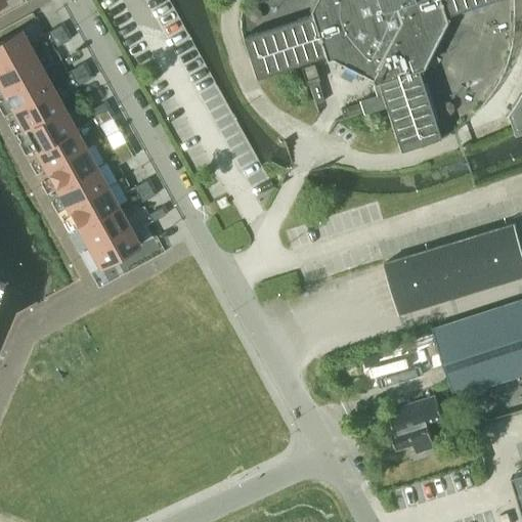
[(316,0),(310,12),(312,16),(244,39),(257,80),(325,57),(327,61),(333,60),(372,80),(374,86),(379,84),(401,153),(441,139),(419,71),(424,70),(447,23),(446,17),(498,0),(316,0)]
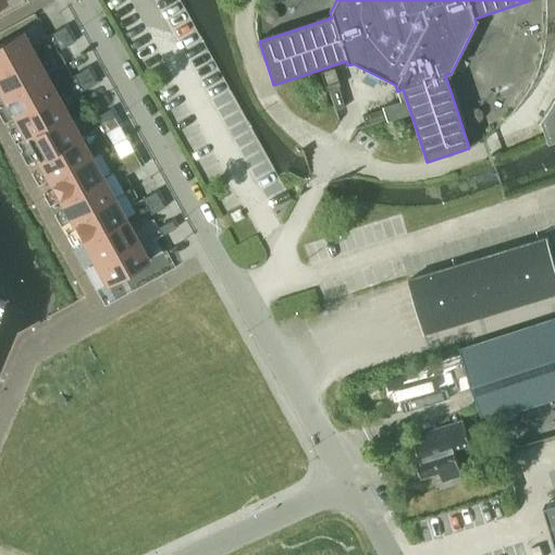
[(71,36),(66,28),(53,36),(58,44),(71,36)]
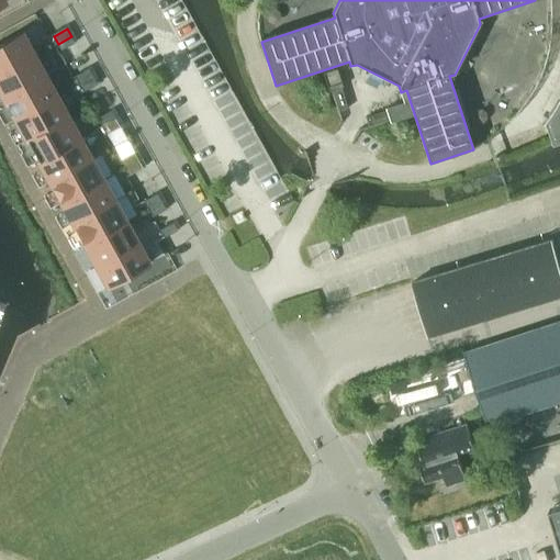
[(0,75),(34,56),(23,35),(0,47),(0,75)]
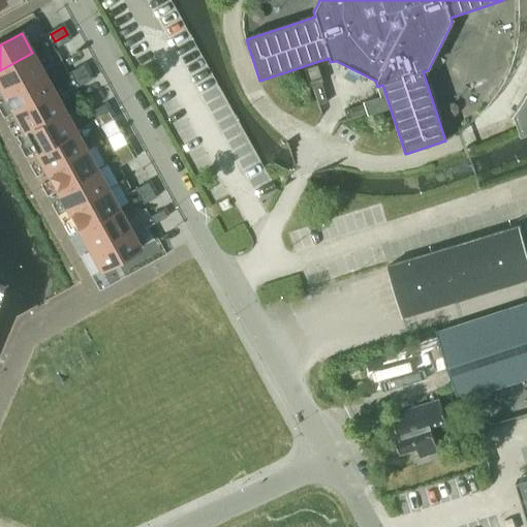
[(55,41),(59,49),(71,42),(67,34),(55,41)]
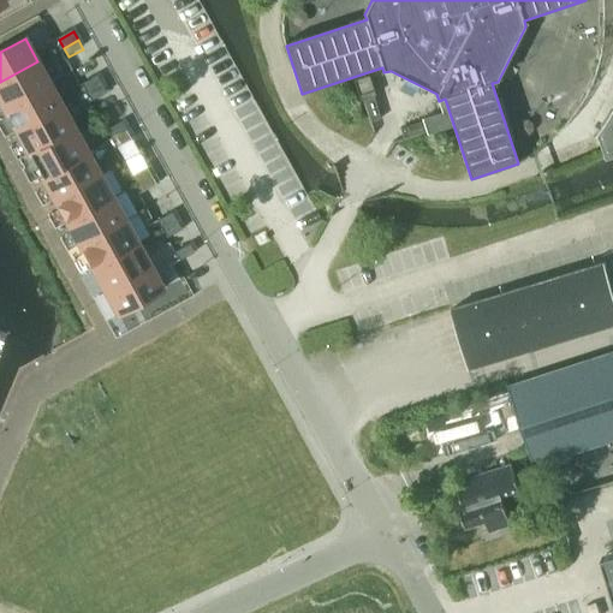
[(0,99),(6,109),(51,84),(37,61),(0,82),(0,99)]
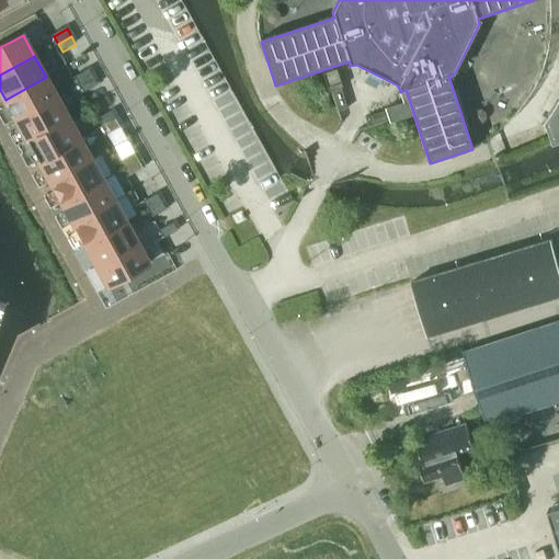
[(94,78),(90,70),(77,78),(81,86),(94,78)]
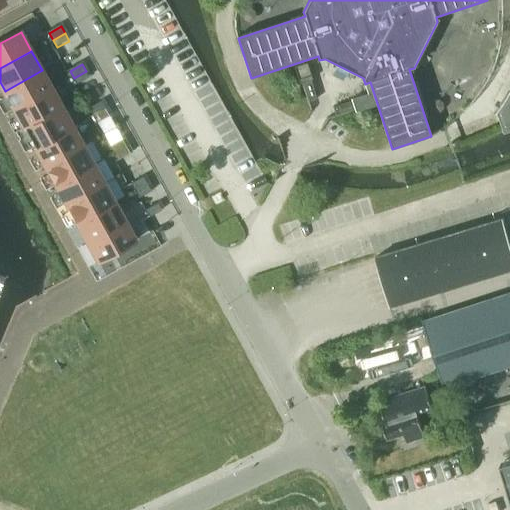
[(308,65),(296,68),(301,85),(304,84),(310,103),(318,100),(312,81),(313,81),(308,65)]
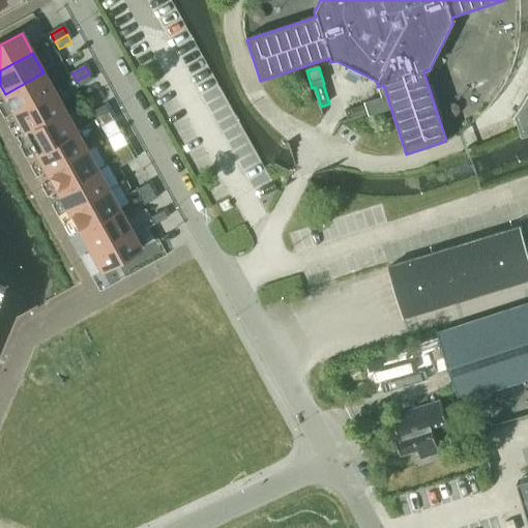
[(16,114),(54,92),(44,72),(5,94),(16,114)]
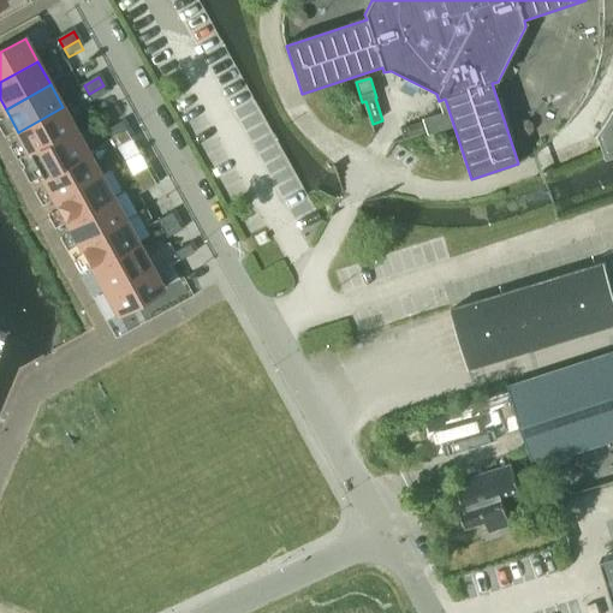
[(89,94),(94,102),(108,94),(103,85),(89,94)]
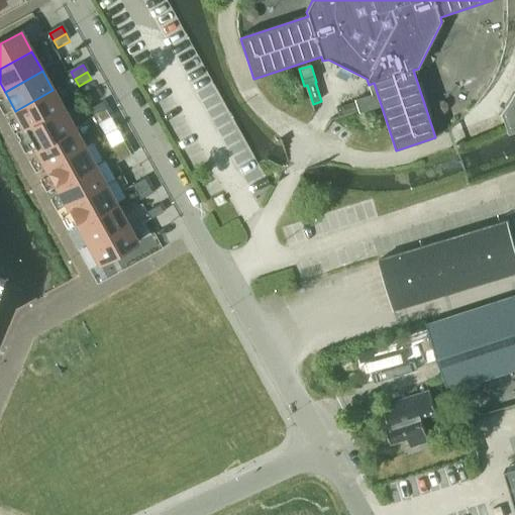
[(26,130),(64,109),(53,90),(15,111),(26,130)]
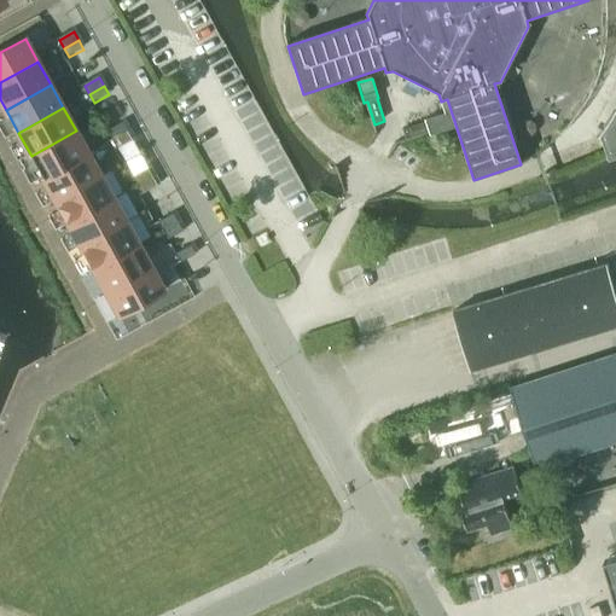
[(610,162),(615,160),(615,117),(611,123),(606,131),(602,138),(610,162)]
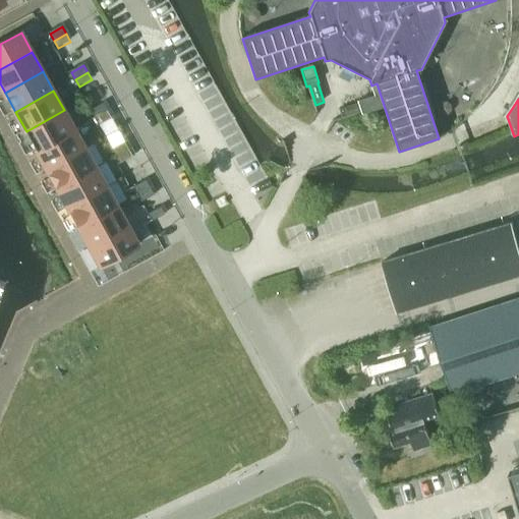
[(109,111),(105,104),(93,111),(97,118),(109,111)]
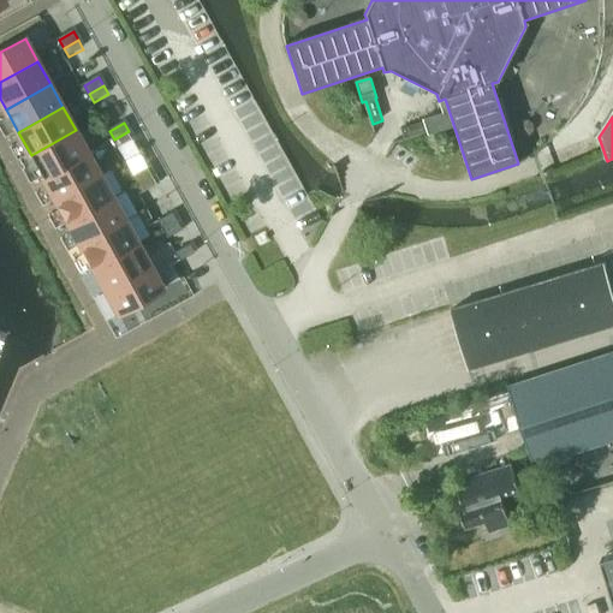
[(43,178),(88,153),(76,130),(31,155),(43,178)]
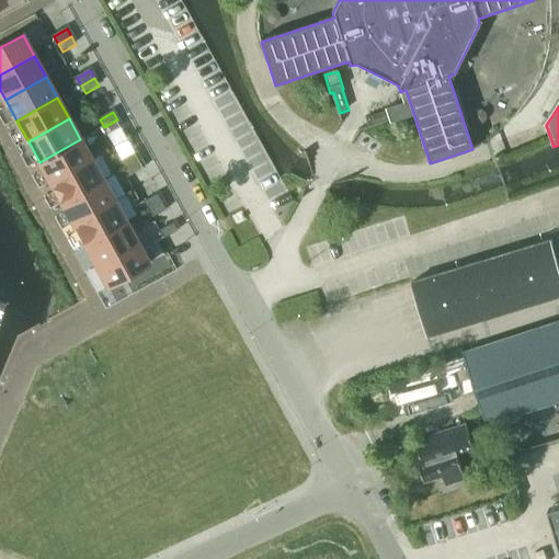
[(104,127),(109,135),(122,128),(117,120),(104,127)]
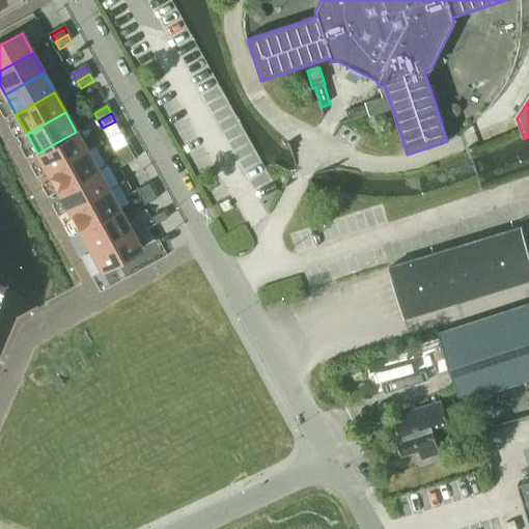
[(49,173),(87,152),(76,132),(37,154),(49,173)]
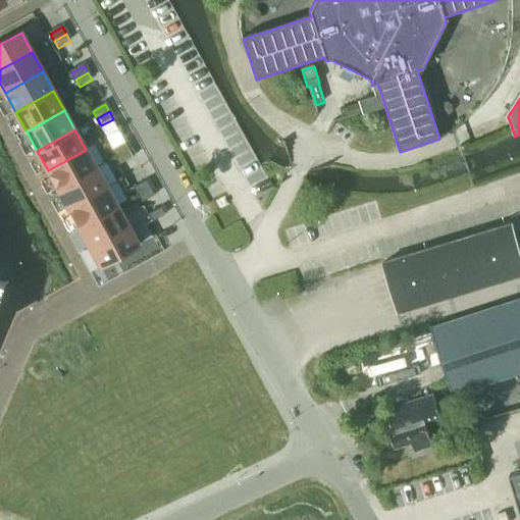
[(131,150),(126,143),(114,149),(118,157),(131,150)]
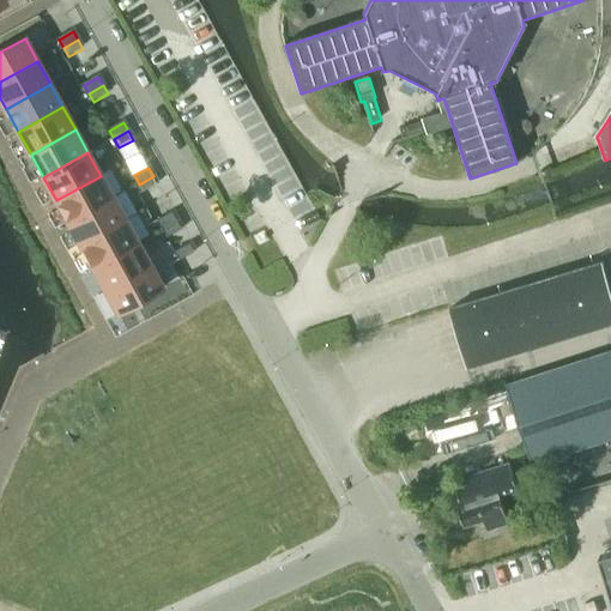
[(68,223),(113,199),(101,176),(56,200),(68,223)]
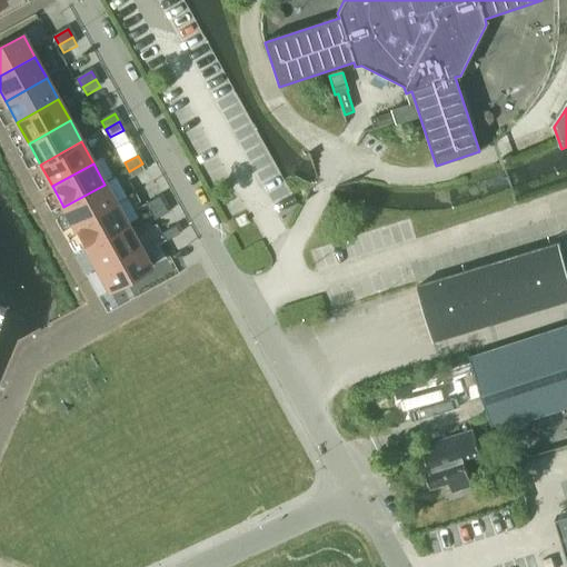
[(129,171),(133,179),(147,171),(142,163),(129,171)]
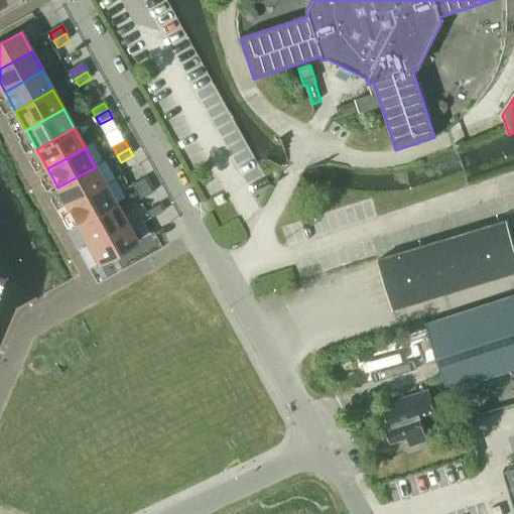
[(69,207),(106,186),(95,167),(57,187),(69,207)]
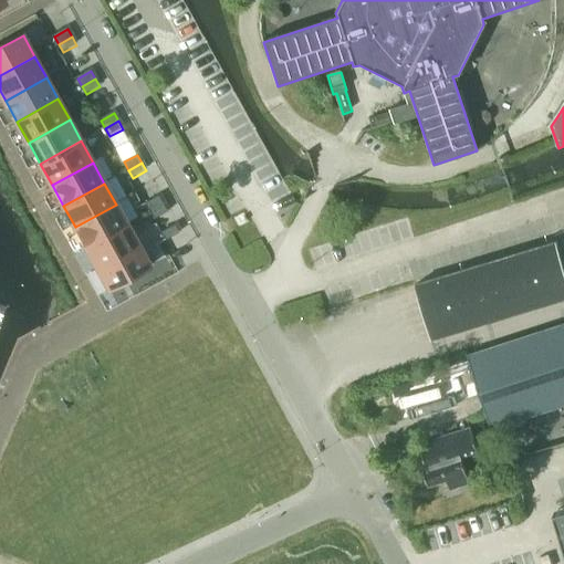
[(165,205),(160,196),(146,204),(150,212),(165,205)]
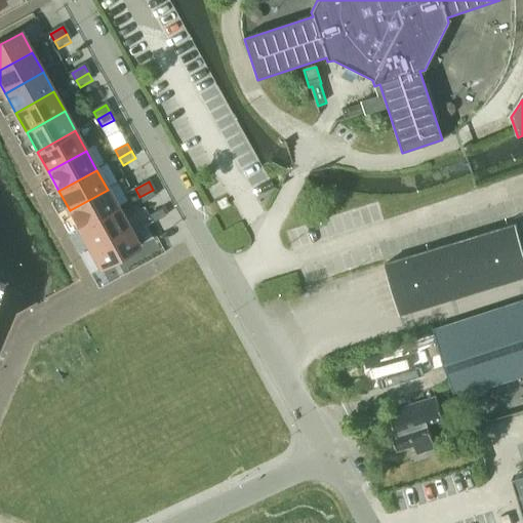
[(80,230),(118,209),(108,190),(70,210),(80,230)]
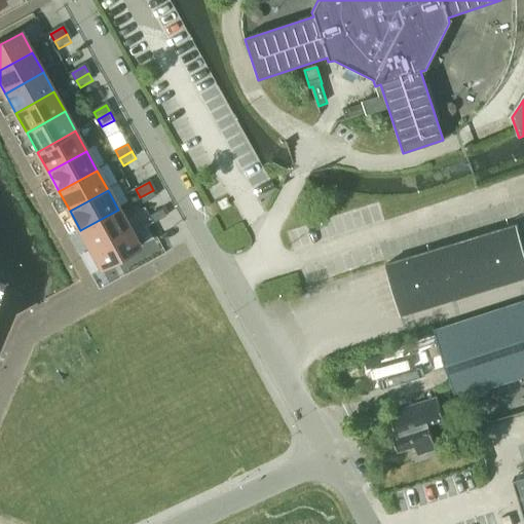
[(140,197),(145,204),(157,197),(153,190),(140,197)]
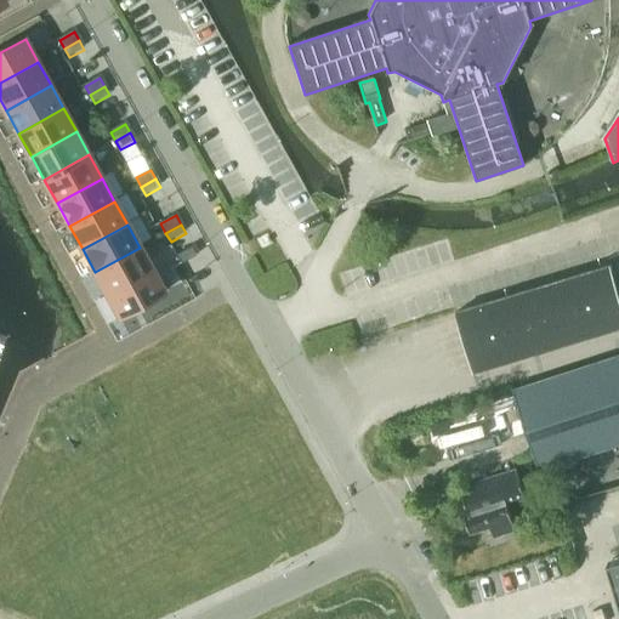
[(108,295),(153,271),(140,248),(95,272),(108,295)]
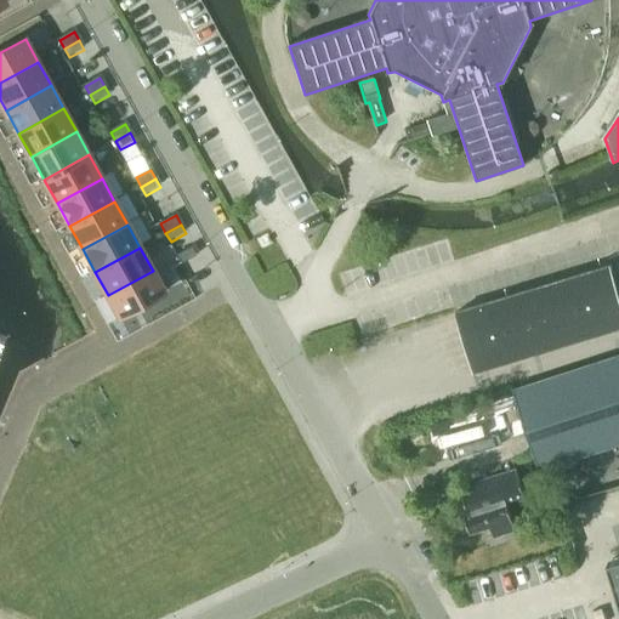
[(183,265),(198,256),(193,248),(179,255),(183,265)]
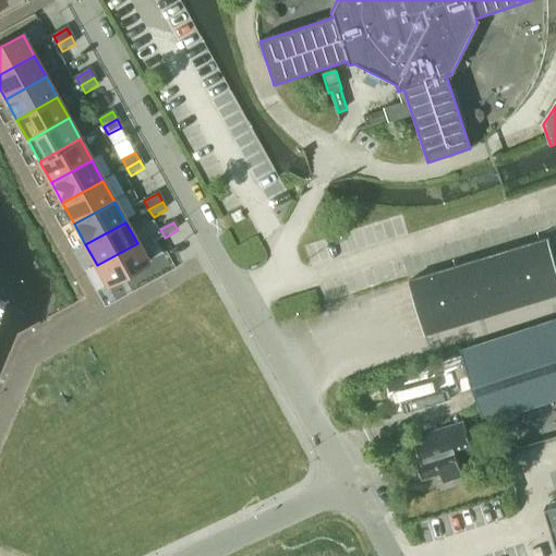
[(555,256),(551,240),(411,281),(427,336),(555,297),(555,256)]
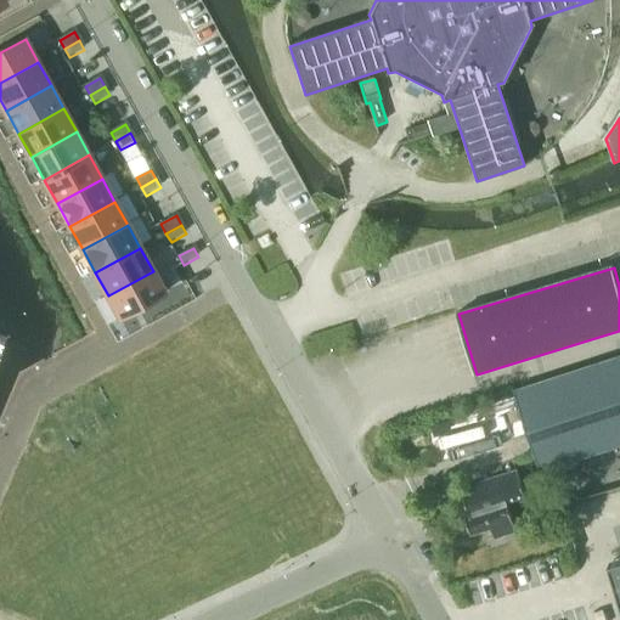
[(153,271),(108,296),(120,320),(165,294),(153,271)]
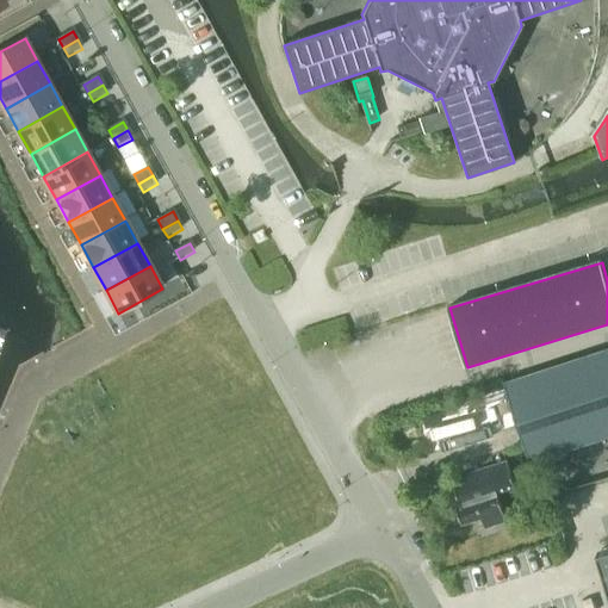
[(532,463),(548,457),(607,438),(607,352),(507,385),(532,463)]
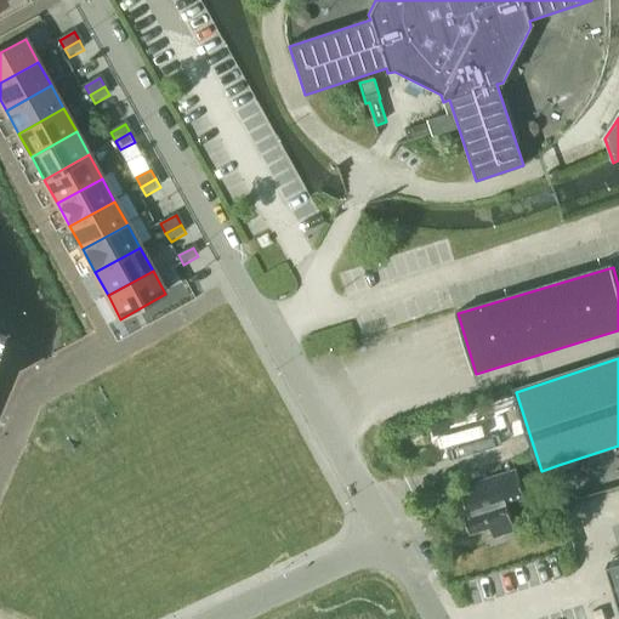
[(518,470),(516,471),(463,488),(470,509),(465,510),(473,534),(492,528),(497,539),(518,532),(510,506),(528,500),(518,470)]
